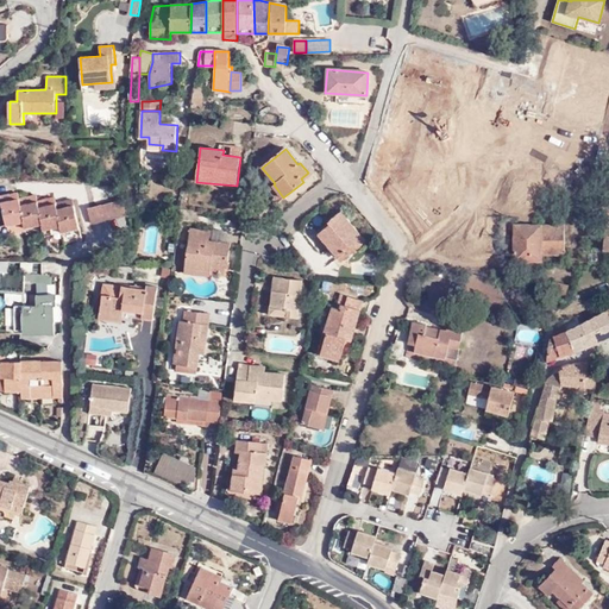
[(271,187),(274,184),(275,183),(262,168),(258,170),(271,187)]
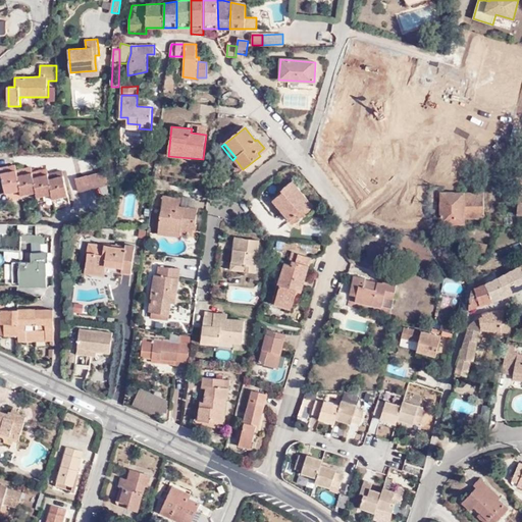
[(0,168),(0,169),(1,173),(16,169),(15,165),(0,168)]
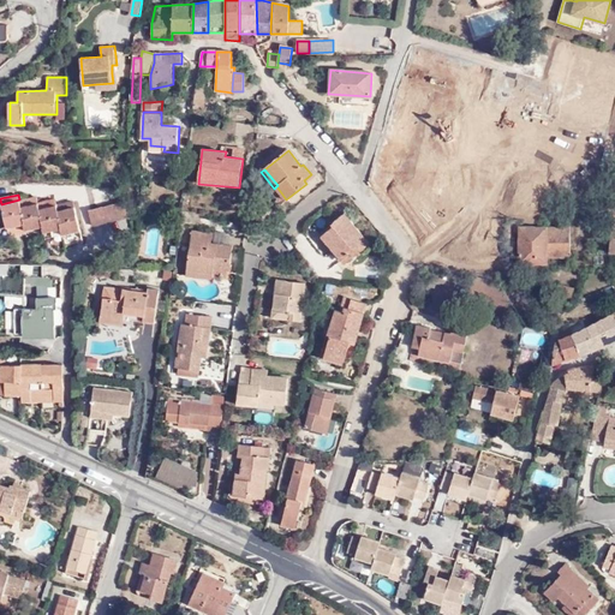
[(35,197),(21,201),(22,208),(37,203),(35,197)]
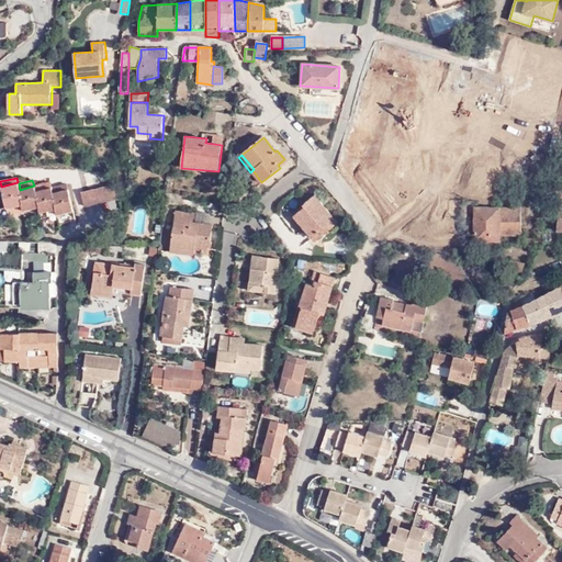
[(49,181),(34,186),(35,191),(52,187),(49,181)]
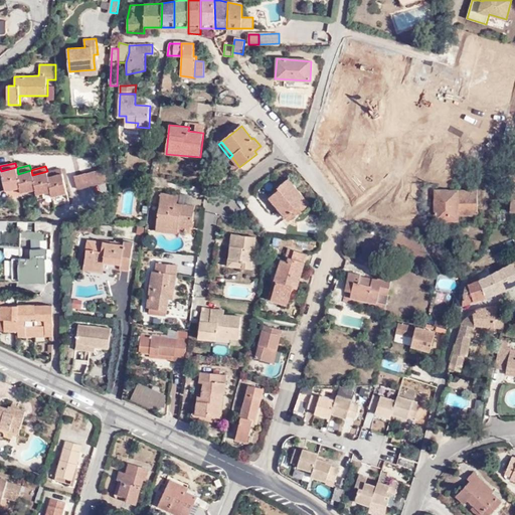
[(16,167),(1,171),(6,191),(20,187),(22,193),(36,190),(38,195),(50,192),(52,197),(67,193),(62,173),(48,177),(47,171),(32,175),(31,170),(18,174),(17,168),(16,167)]
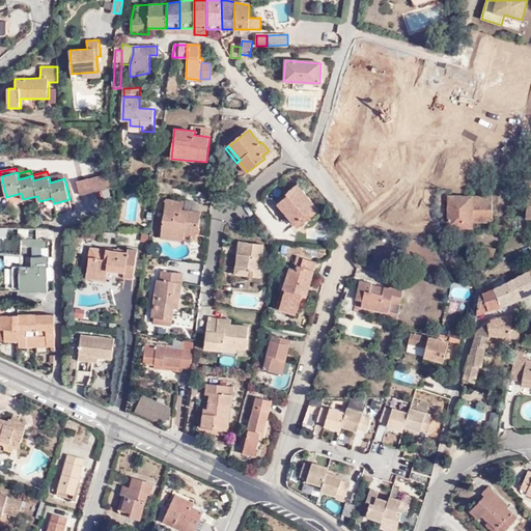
[(62,173),(49,176),(50,183),(64,178),(62,173)]
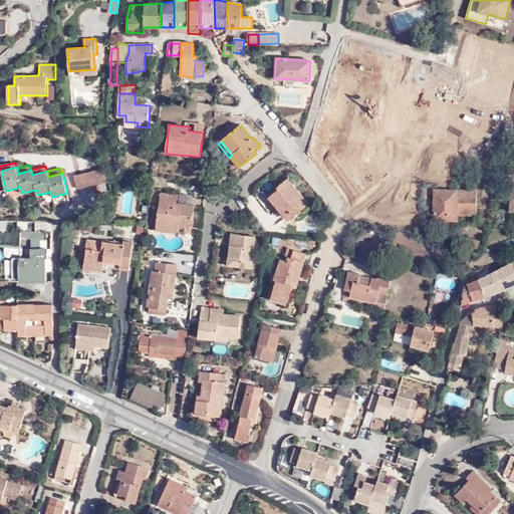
[(104,169),(73,176),(77,190),(107,183),(104,169)]
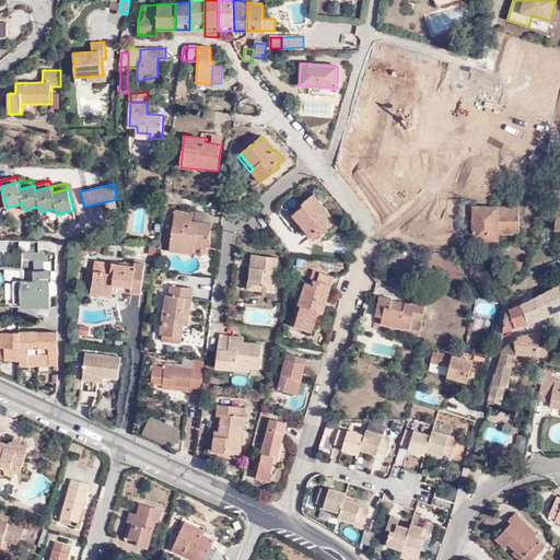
[(166,193),(165,202),(183,206),(184,195),(166,193)]
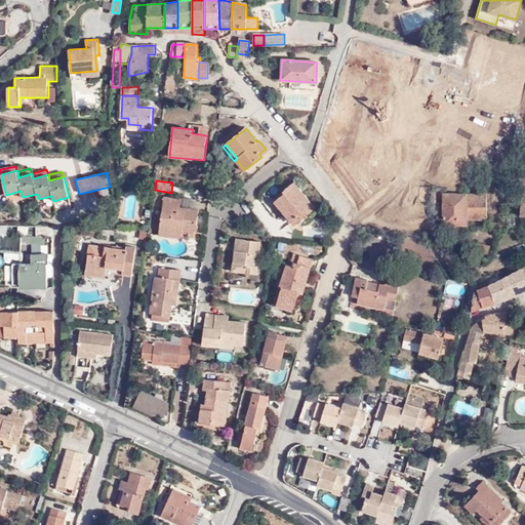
[(305,212),(308,214),(316,208),(293,182),(285,189),(287,191),(282,195),(295,210),(290,213),(295,219),(299,216),(305,212)]
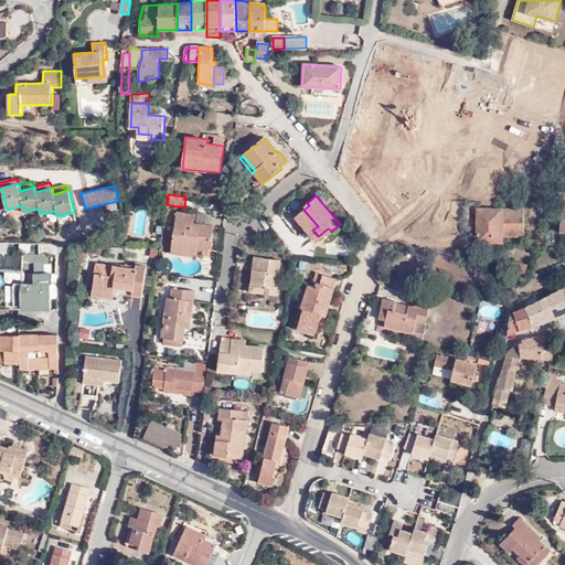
[(22,205),(7,210),(8,217),(24,212),(22,205)]
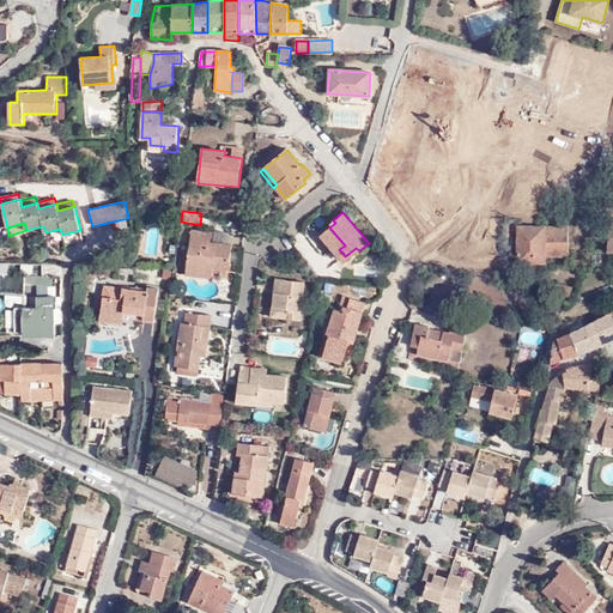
[(547,256),(570,255),(568,226),(547,228),(547,226),(516,228),(519,265),(547,262),(547,256)]
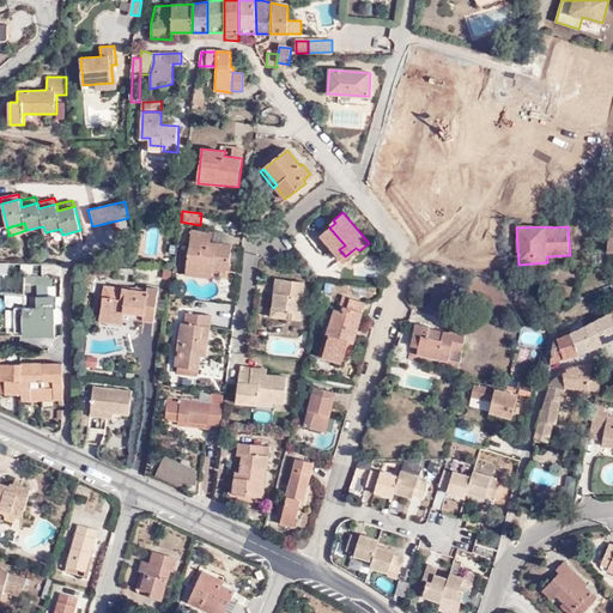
[(345,246),(329,228),(321,235),(341,260),(345,256),(339,249),(345,246)]
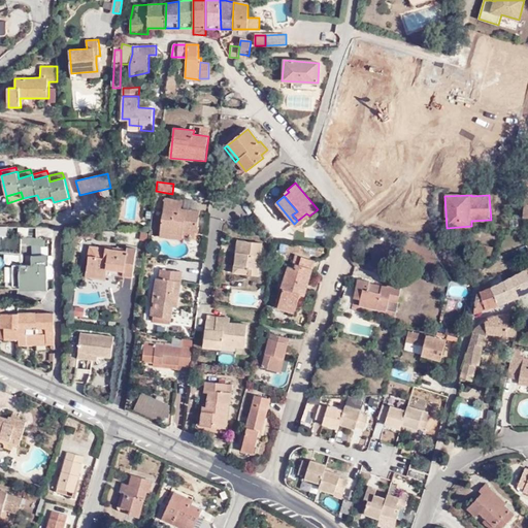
[(71,203),(69,198),(54,202),(55,208),(71,203)]
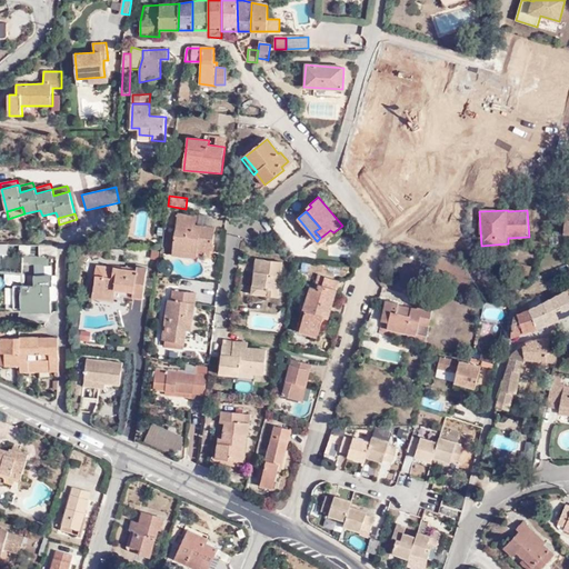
[(196,225),(197,216),(179,213),(173,249),(197,252),(198,249),(203,250),(211,251),(215,228),(196,225)]
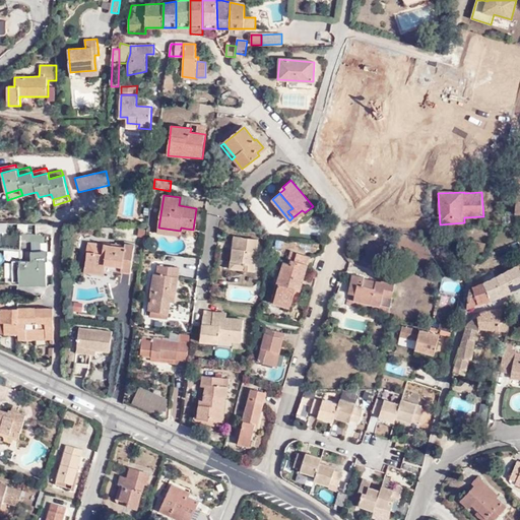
[(198,200),(180,197),(179,205),(196,208),(198,200)]
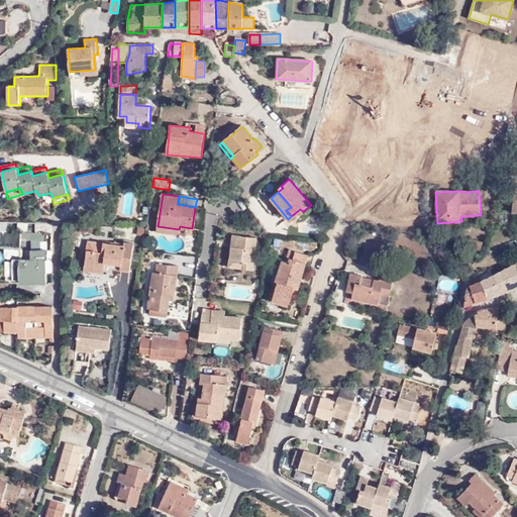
[(0,230),(0,231),(8,231),(8,230),(18,231),(18,224),(0,222),(0,230)]
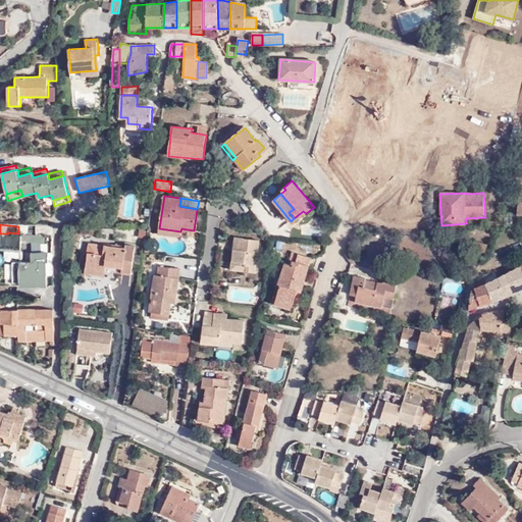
[(180,231),(159,228),(158,235),(180,238),(180,231)]
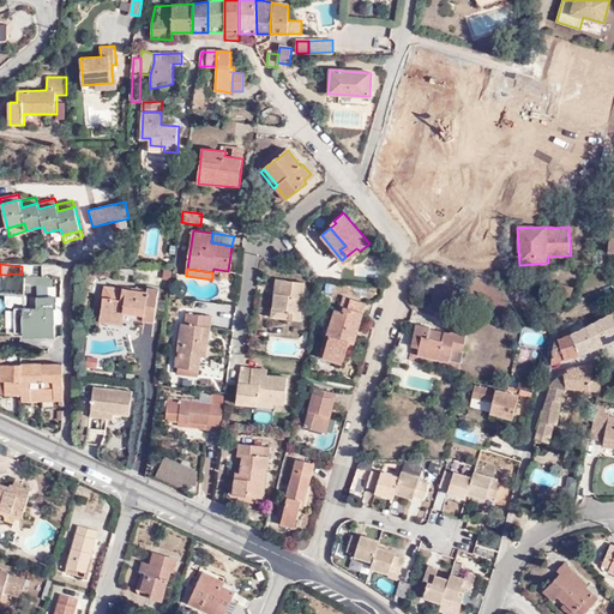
[(10,275),(0,275),(0,294),(24,296),(25,284),(35,284),(35,286),(53,287),(53,277),(52,277),(10,275)]
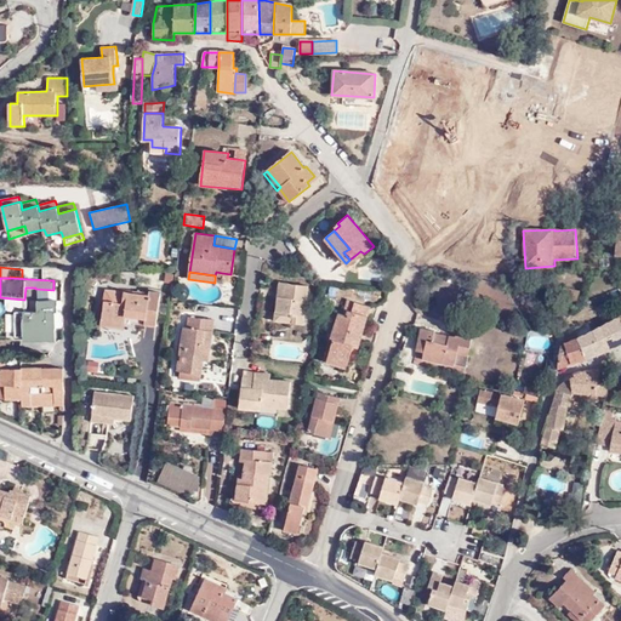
[(285,320),(284,330),(303,332),(309,286),(286,283),(285,297),(278,296),(274,319),(285,320)]
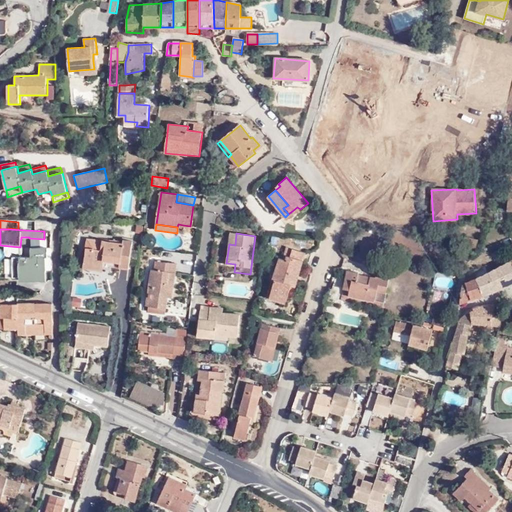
[(464,245),(477,248),(479,240),(466,237),(464,245)]
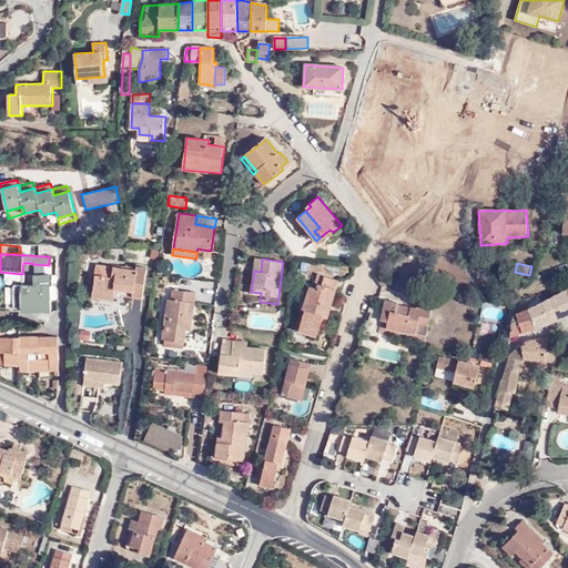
[(105,276),(107,266),(97,265),(95,275),(105,276)]
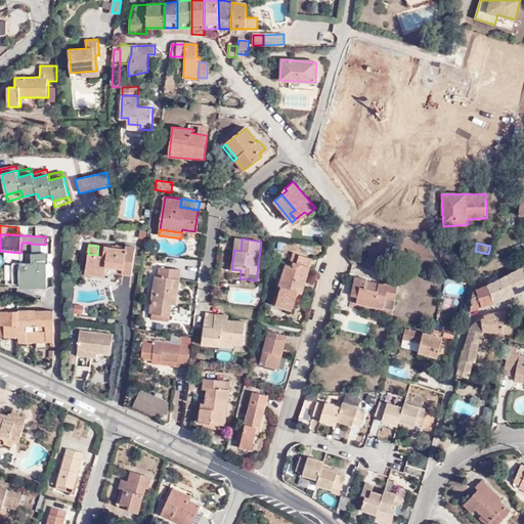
[(87,267),(106,269),(123,271),(123,274),(132,275),(136,247),(127,246),(126,250),(98,246),(97,255),(88,254),(87,267)]
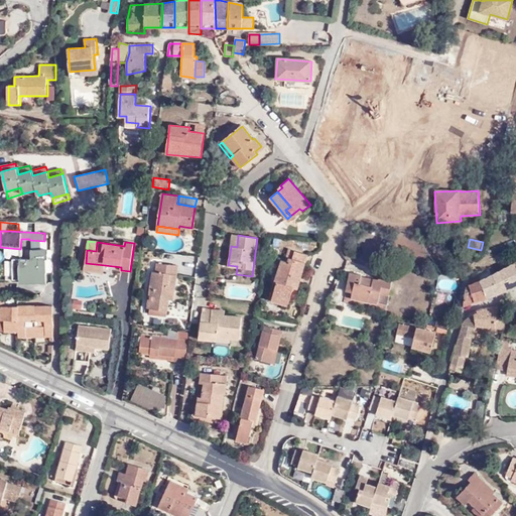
[(42,275),(47,275),(46,250),(30,250),(31,259),(12,259),(13,280),(20,280),(42,279),(42,275)]
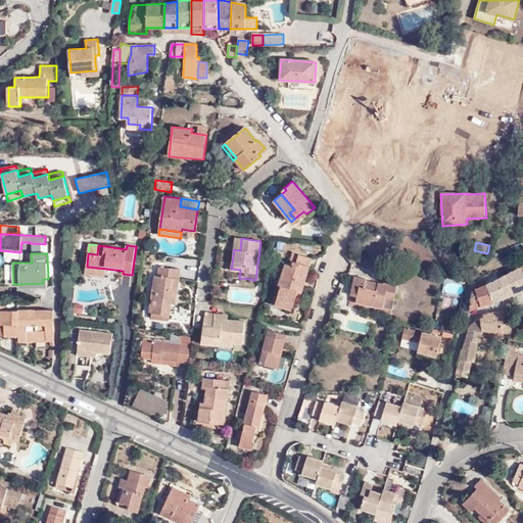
[(285,287),(279,305),(292,310),(297,291),(298,287),(303,288),(313,258),(293,253),(289,265),(286,263),(279,285),(285,287)]
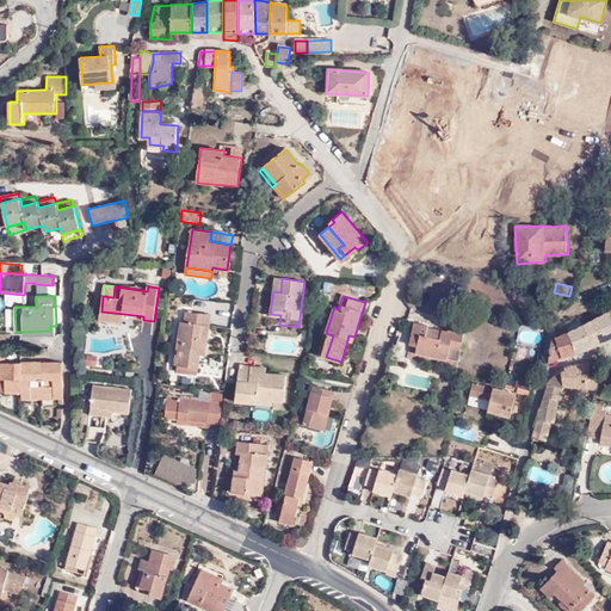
[(234,313),(235,306),(193,300),(192,308),(234,313)]
